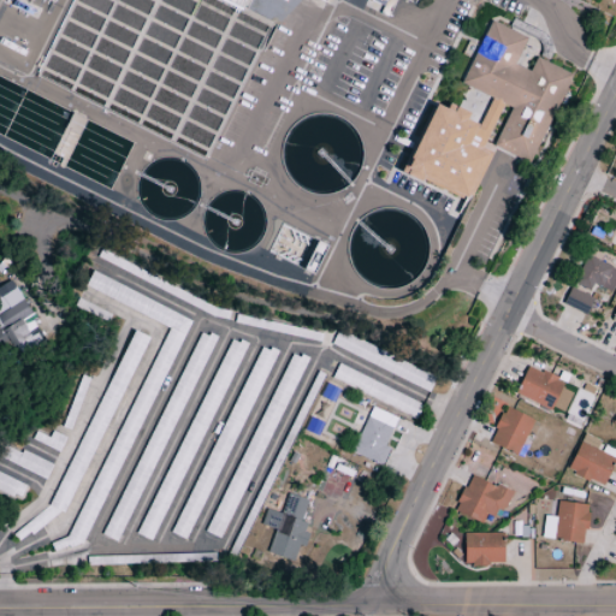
[(491,21),(460,84),(511,108),(492,147),(528,164),(572,75),(535,58),(528,71),(515,65),(527,39),(491,21)]
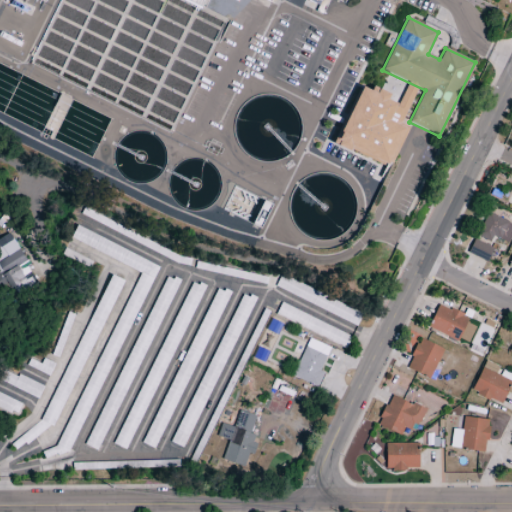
[(259,228),(271,205),(264,201),(252,225),(259,228)]
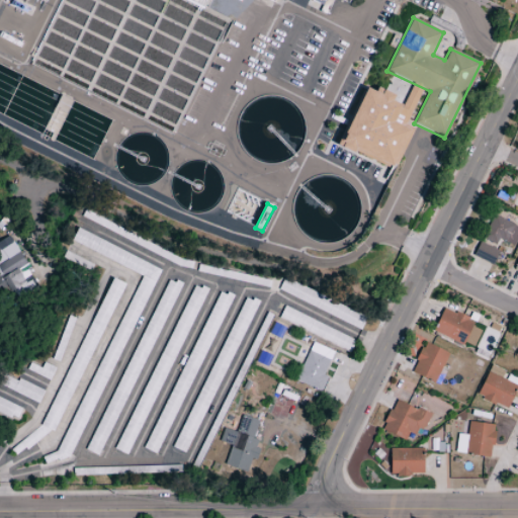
[(483,239),(497,246),(500,240),(515,248),(517,242),(517,227),(495,216),(483,239)]
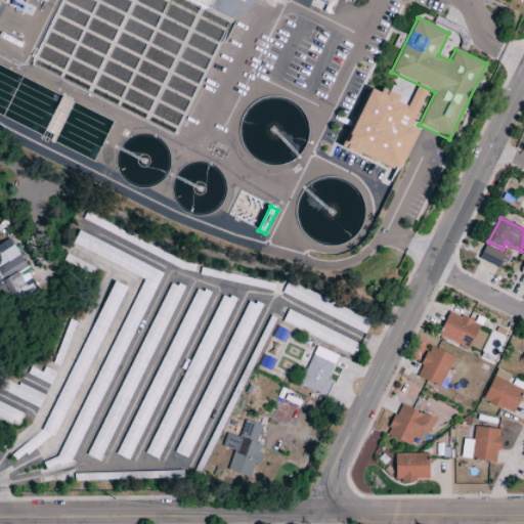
[(111,235),(143,250),(146,243),(114,229),(111,235)]
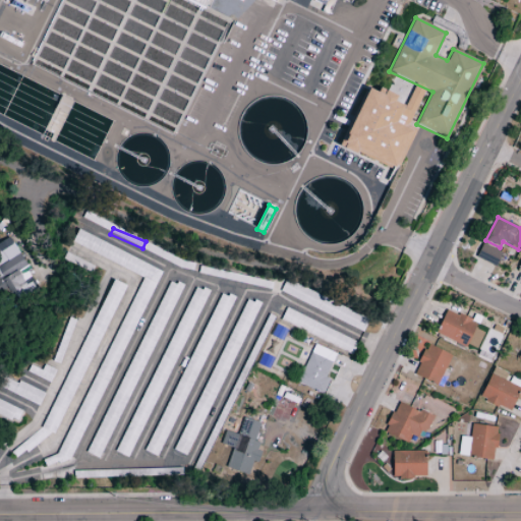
[(70,465),(159,269),(76,232),(71,244),(139,275),(57,459),(70,465)]
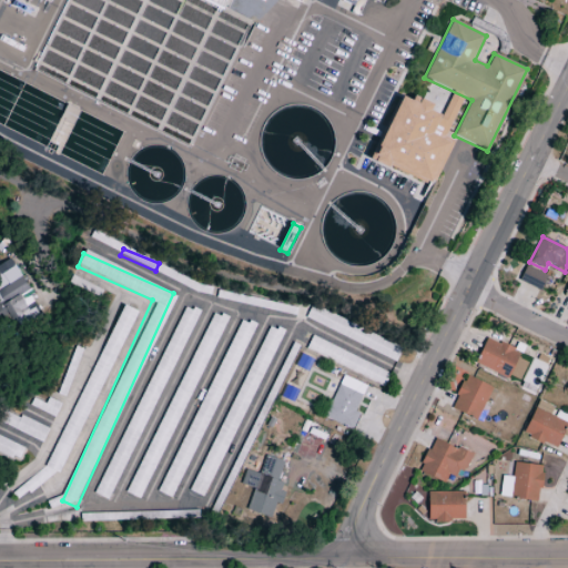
[(30,291),(8,257),(0,263),(0,303),(16,327),(38,313),(24,294),(30,291)]
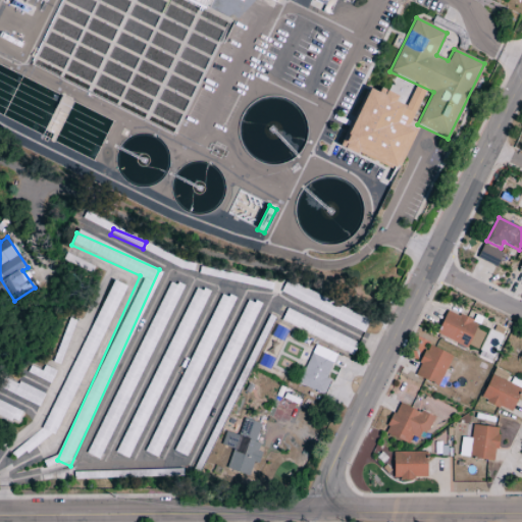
[(484,245),(477,259),(497,268),(504,255),(484,245)]
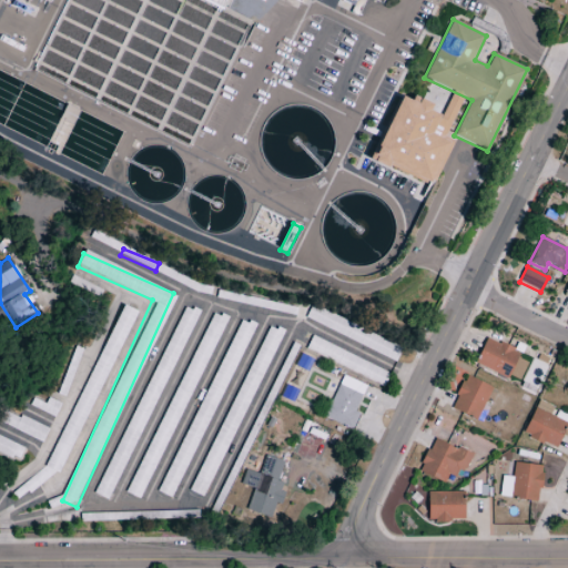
[(46,468),(60,475),(134,311),(121,304),(46,468)]
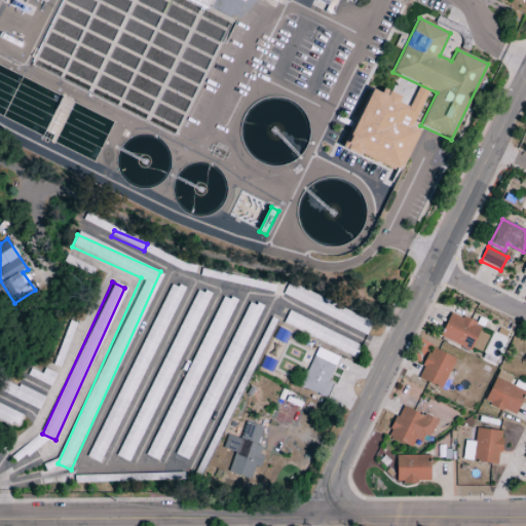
[(88,458),(102,464),(182,288),(170,282),(88,458)]
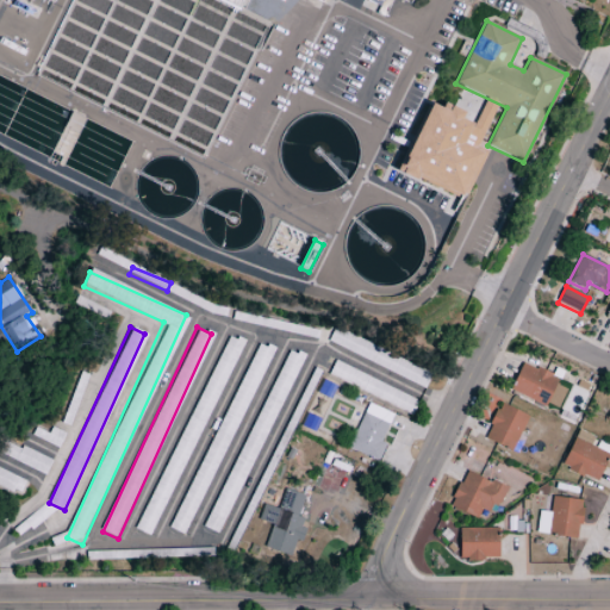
[(425,388),(433,374),(334,328),(328,342),(425,388)]
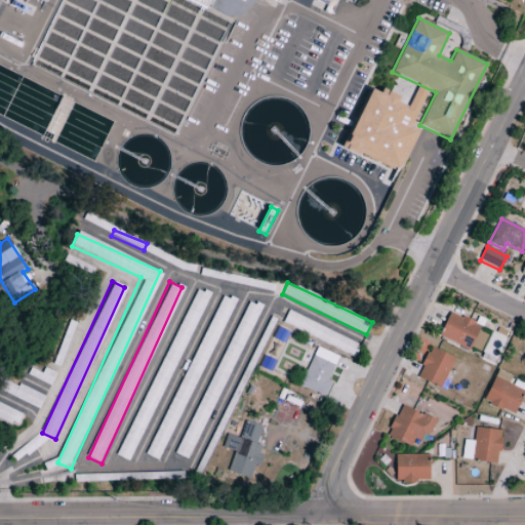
[(207,293),(195,288),(118,456),(130,462),(207,293)]
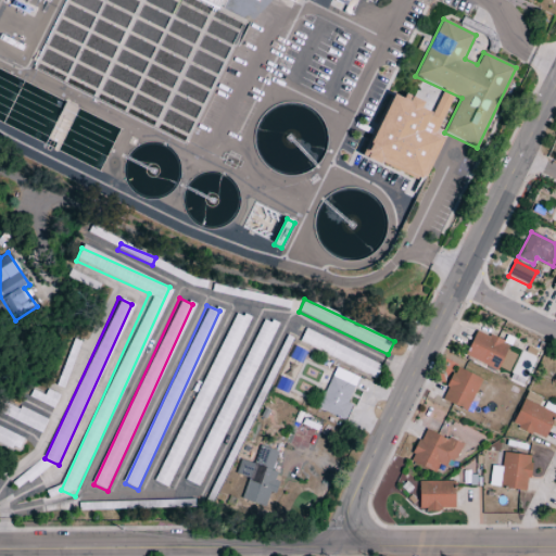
[(464,356),(496,371),(508,345),(476,330),(464,356)]
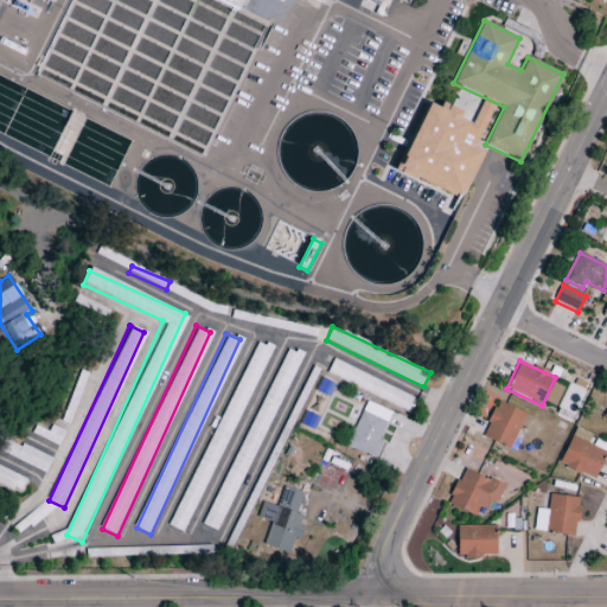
[(339,381),(411,410),(416,397),(344,369),(339,381)]
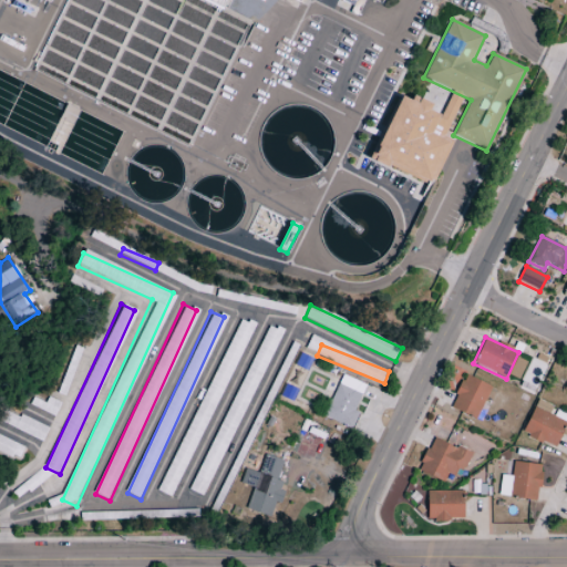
[(351,430),(358,414),(353,412),(364,385),(341,375),(322,418),(351,430)]
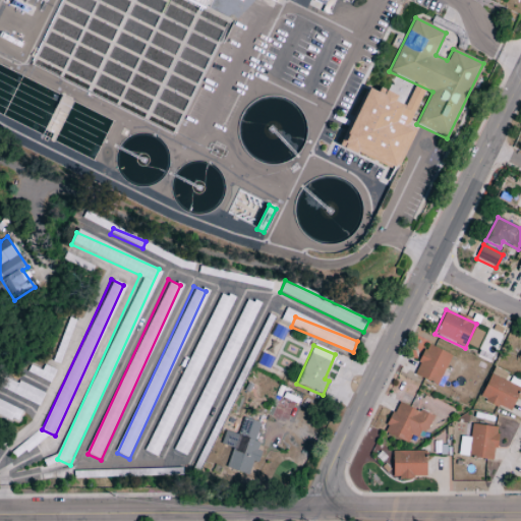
[(437,386),(451,356),(427,345),(412,374),(437,386)]
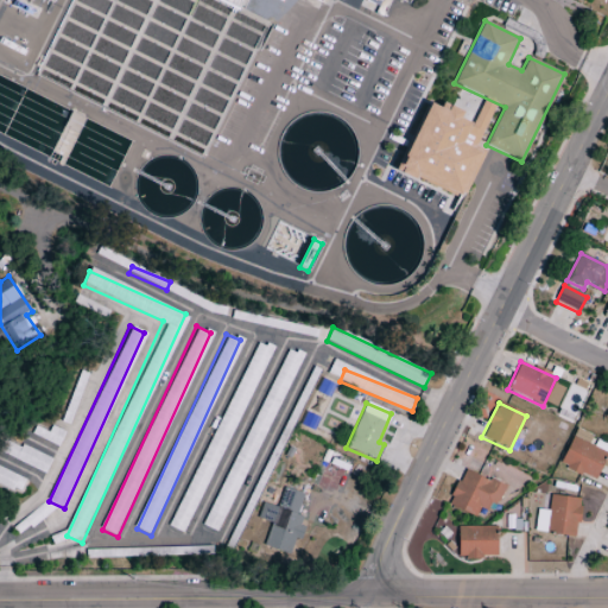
[(591,436),(575,429),(559,466),(595,481),(607,449),(607,448),(589,441),(591,436)]
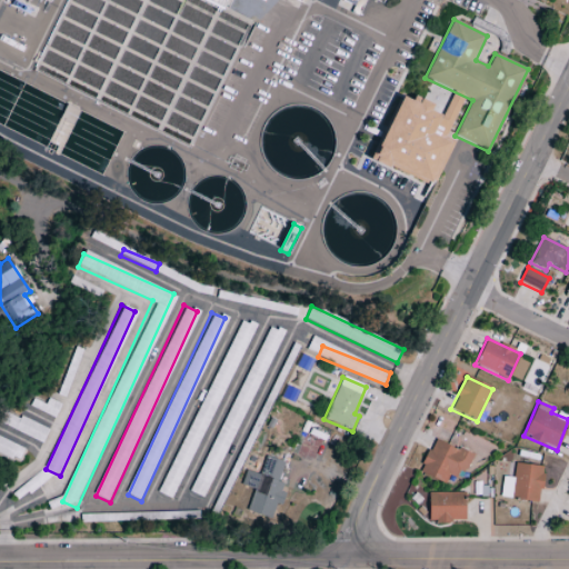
[(0,425),(42,442),(47,430),(2,411),(0,417),(0,425)]
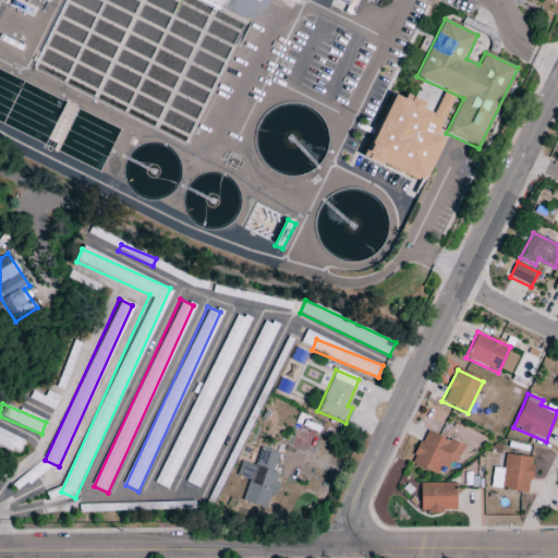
[(0,445),(20,452),(24,440),(0,431),(0,445)]
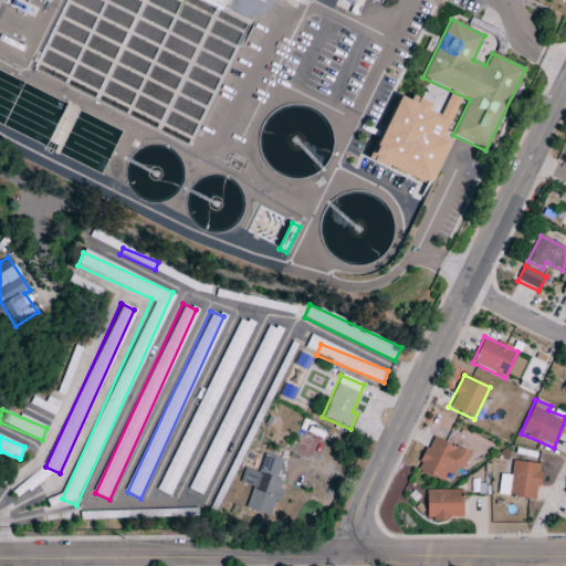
[(435,439),(456,449),(457,447),(473,454),(465,471),(463,470),(462,472),(458,470),(454,477),(447,473),(442,481),(419,470),(422,464),(419,463),(427,449),(429,450),(435,439)]
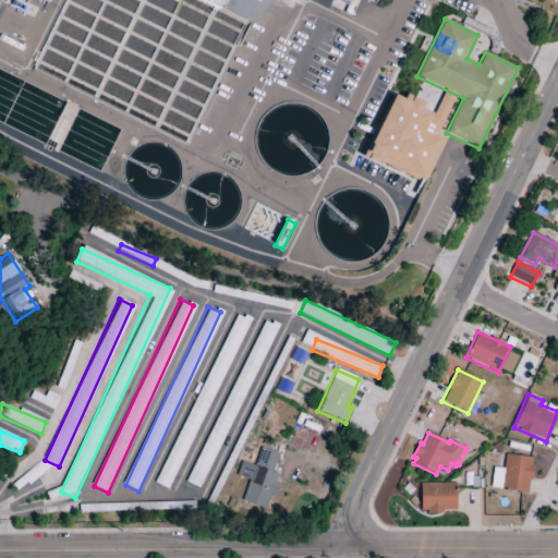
[(273,472),(278,453),(261,448),(255,465),(273,472)]
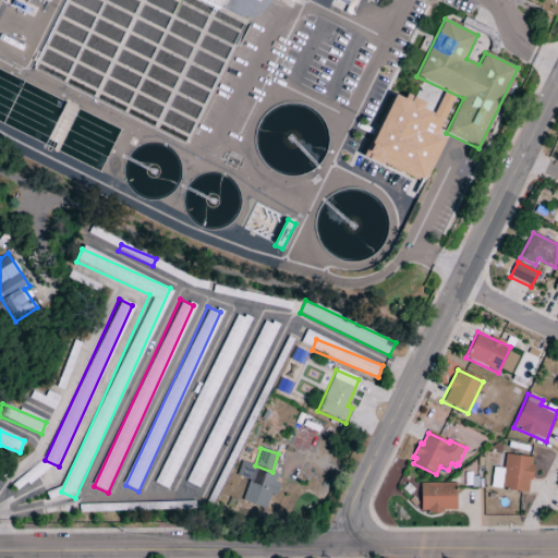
[(506,457),(532,460),(531,466),(535,466),(533,481),(530,481),(529,494),(501,489),(506,457)]
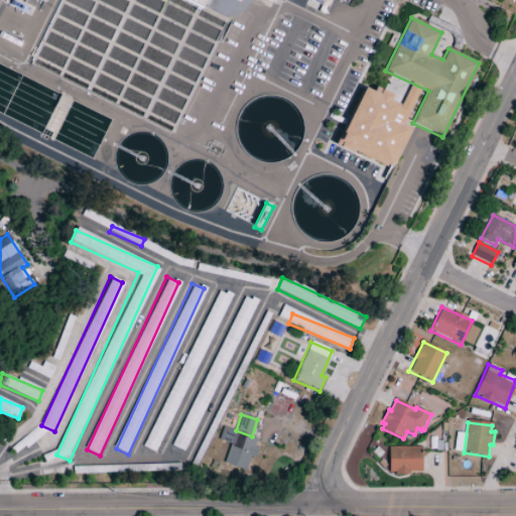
[(258,439),(245,435),(242,443),(231,440),(224,465),(248,472),(258,439)]
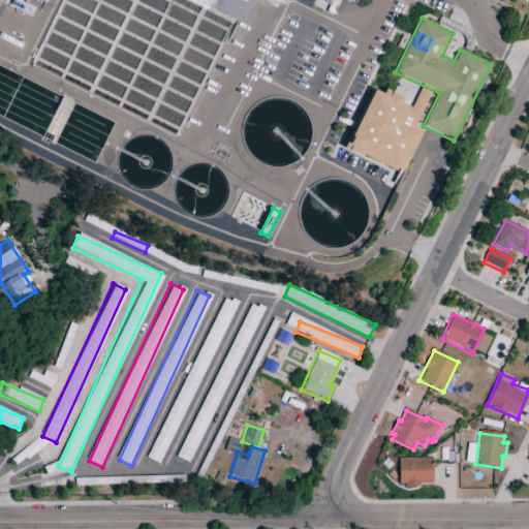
[(399,459),(434,459),(434,485),(421,485),(421,487),(406,488),(406,485),(399,485),(399,459)]
